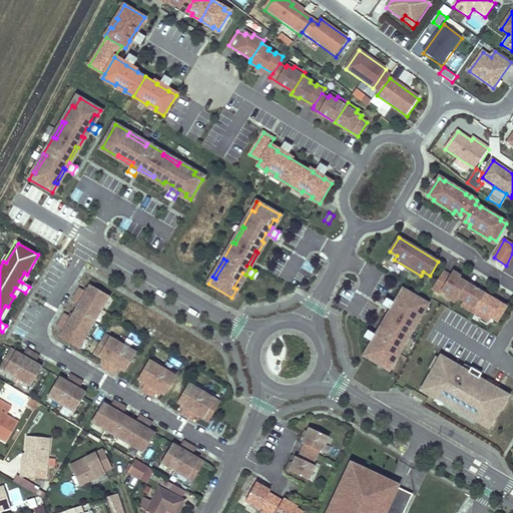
[(236,289),(245,275),(242,273),(233,288),(236,289)]
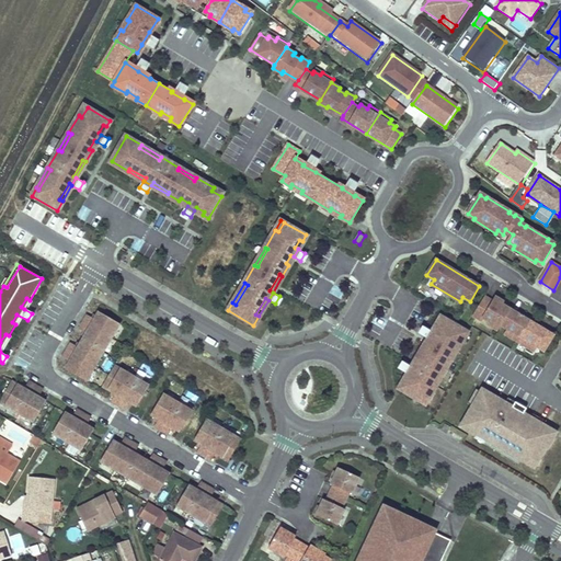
[(544,351),(553,335),(501,304),(499,307),(492,302),(484,298),(473,316),(482,321),(483,318),(491,322),(489,325),(497,330),(501,324),(508,329),(505,334),(534,351),(537,346),(544,351)]
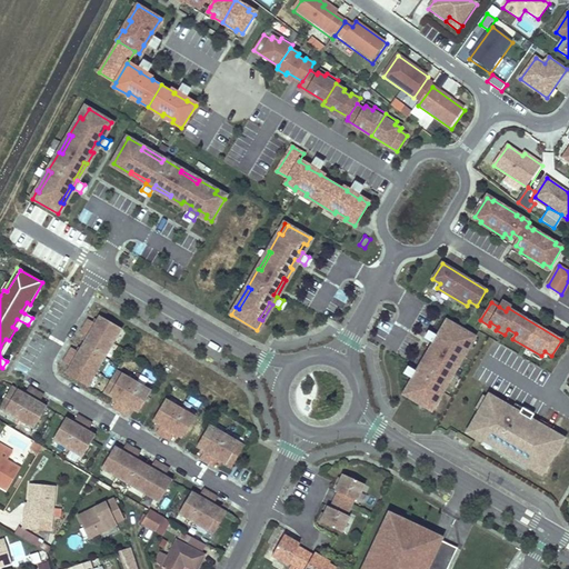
[(97,323),(89,319),(80,333),(88,338),(79,352),(72,348),(63,363),(70,368),(66,375),(88,387),(122,328),(101,316),(97,323)]
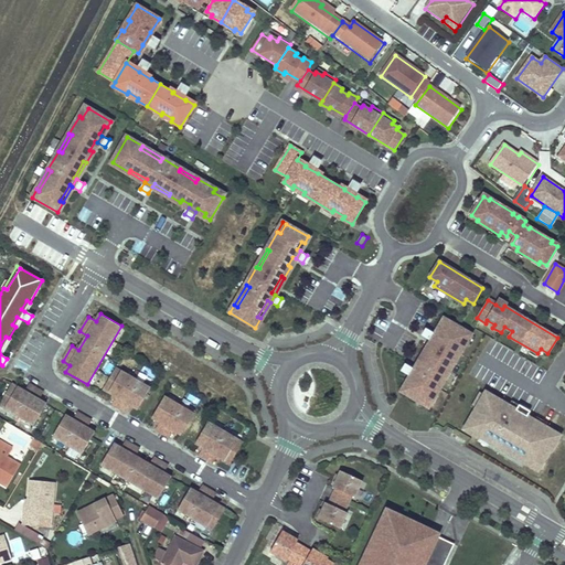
[(403,393),(426,405),(430,396),(434,398),(444,381),(441,379),(451,361),(455,363),(465,345),(462,343),(468,333),(445,320),(441,327),(444,329),(439,337),(436,336),(433,342),(435,344),(430,352),(427,351),(420,362),(424,364),(418,372),(416,371),(412,369),(407,375),(412,377),(415,380),(409,388),(406,386),(403,393)]
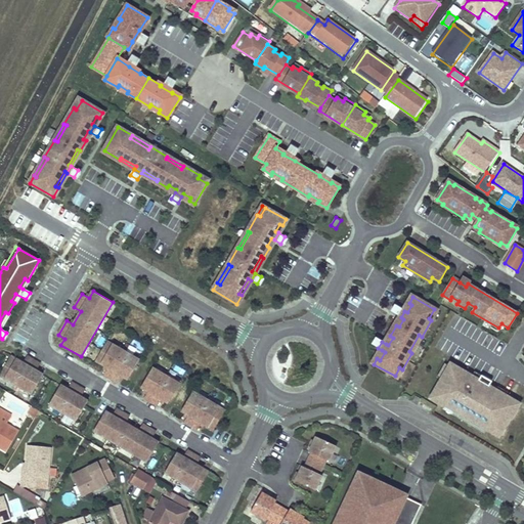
[(394,314),(401,317),(404,311),(398,307),(394,314)]
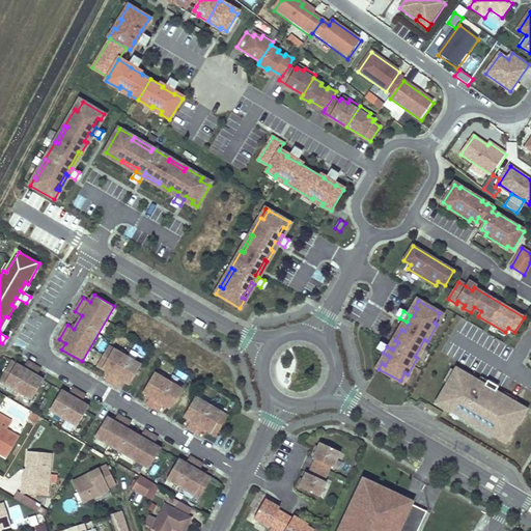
[(417,358),(427,341),(424,339),(415,356),(417,358)]
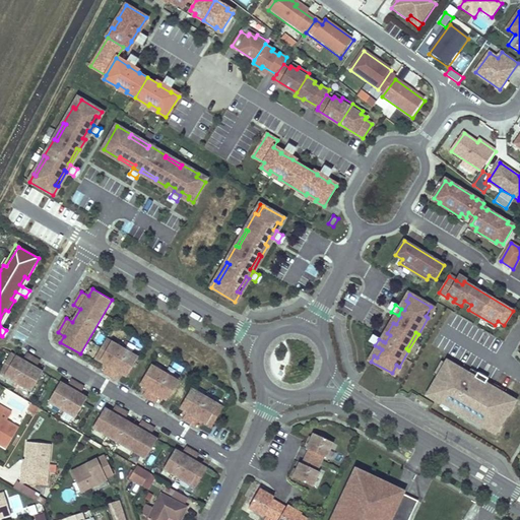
[(126,378),(137,359),(105,339),(93,360),(106,366),(102,373),(115,381),(119,374),(126,378)]
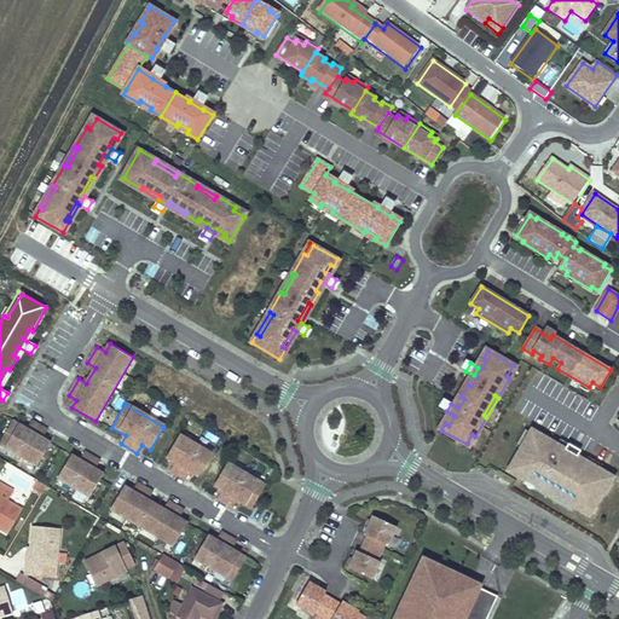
[(0,421),(0,443),(38,466),(51,443),(42,438),(47,431),(32,421),(27,428),(4,415),(0,421)]
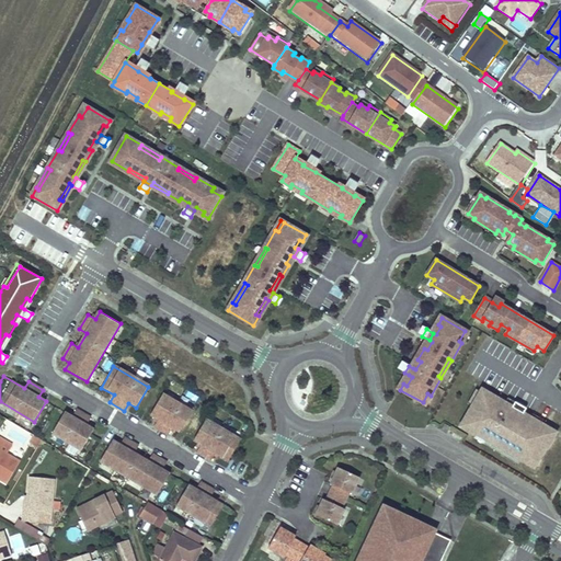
[(548,449),(557,433),(524,413),(528,407),(518,400),(514,407),(483,389),(461,426),(477,435),(478,433),(523,459),(526,453),(539,460),(546,448),(548,449)]
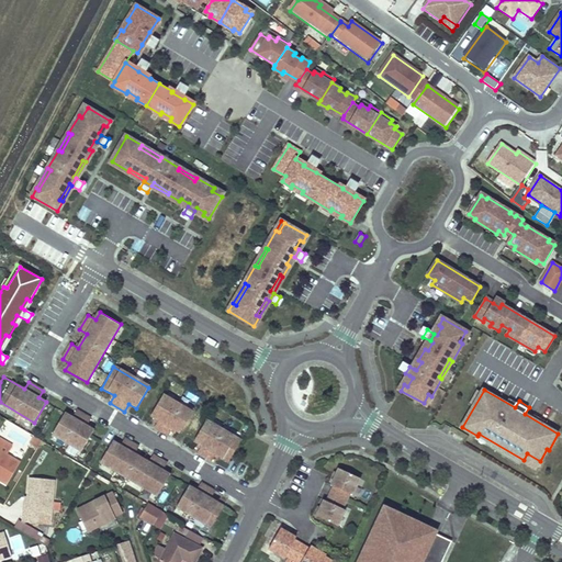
[(158,420),(154,428),(169,436),(172,429),(180,433),(192,412),(163,395),(150,416),(158,420)]
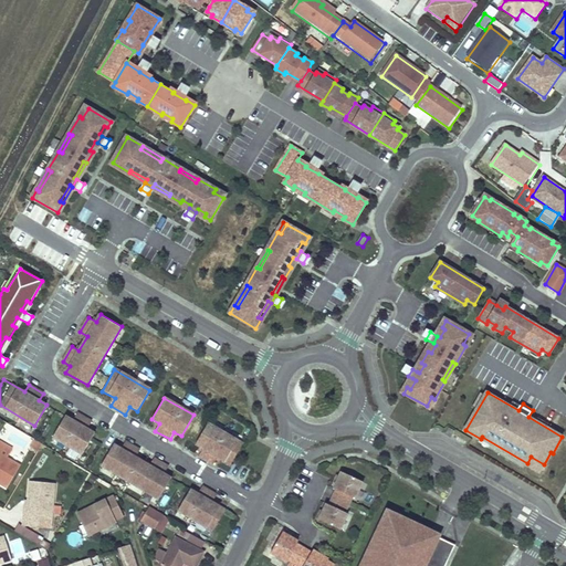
[(86,427),(91,420),(76,411),(72,419),(64,415),(52,436),(81,453),(94,431),(86,427)]
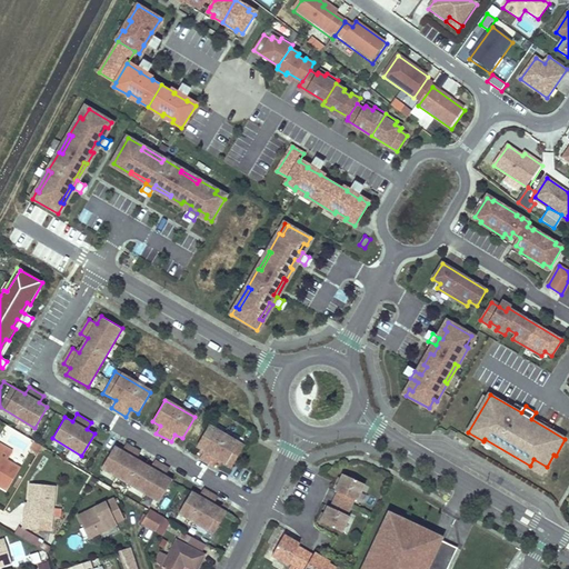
[(200,458),(216,467),(219,459),(232,466),(245,445),(209,425),(197,447),(205,451),(200,458)]
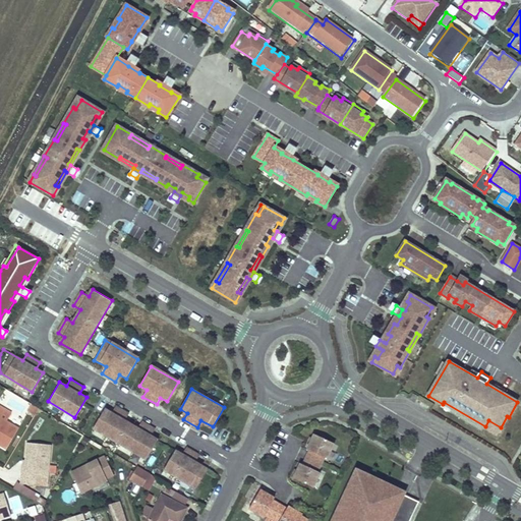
[(128,413),(115,405),(111,412),(104,408),(93,427),(147,459),(158,440),(152,436),(156,429),(142,421),(138,427),(124,420),(128,413)]
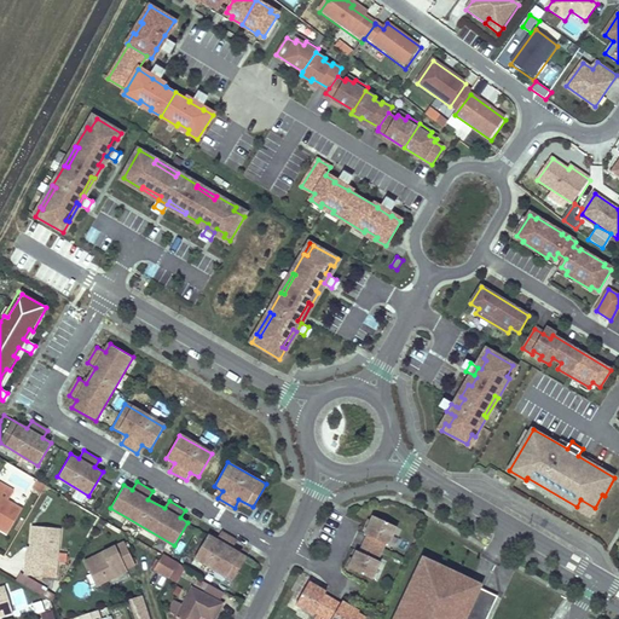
[(0,530),(9,534),(22,510),(7,502),(13,492),(0,484),(0,530)]
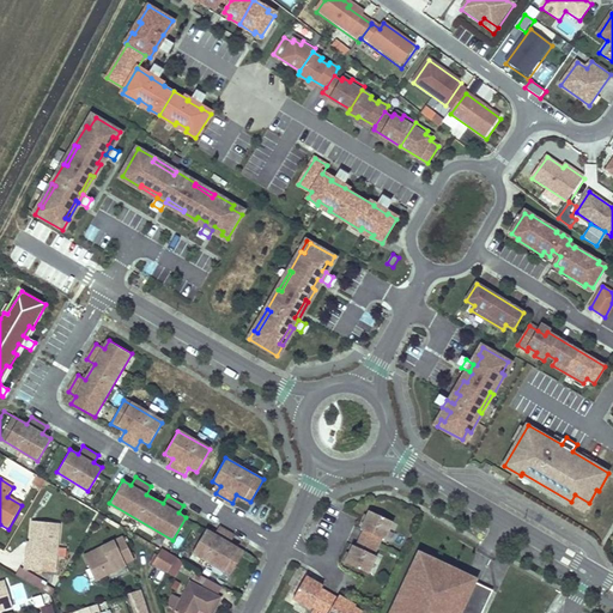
[(47,483),(40,479),(35,487),(42,491),(47,483)]
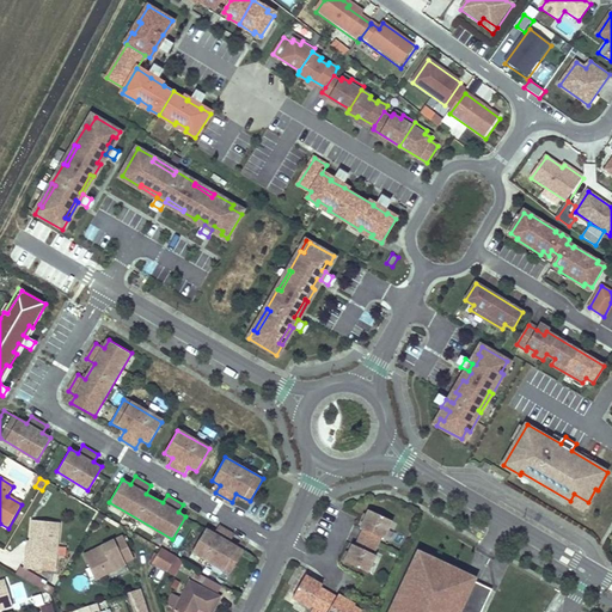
[(392,521),(369,510),(361,527),(365,528),(356,545),(354,544),(346,562),(368,573),(377,555),(373,554),(381,537),(384,538),(392,521)]
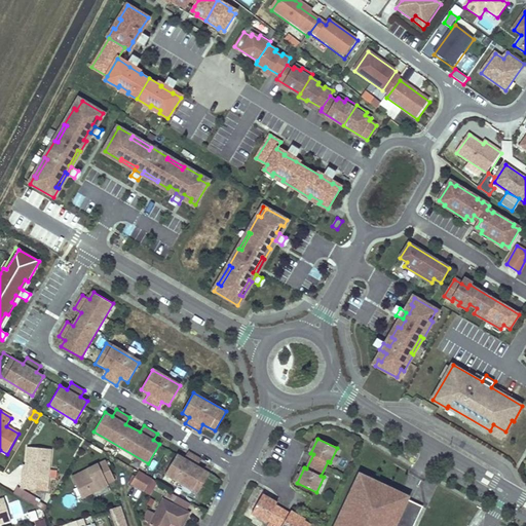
[(50,451),(28,449),(27,466),(26,481),(21,481),(20,490),(47,492),(50,451)]
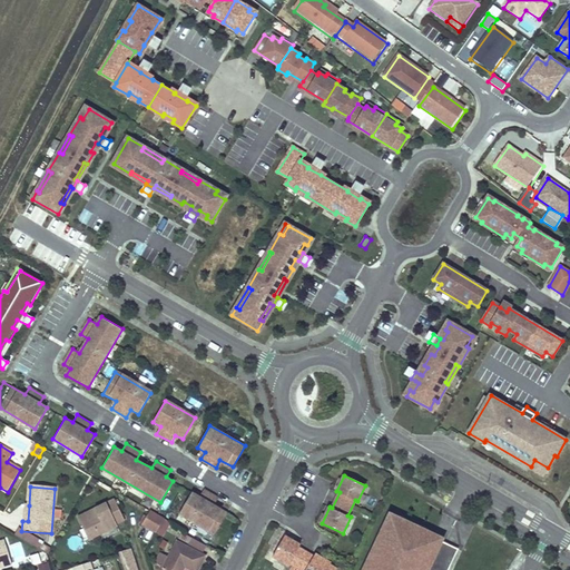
[(192,492),(179,513),(215,534),(227,513),(214,505),(218,498),(204,490),(199,497),(192,492)]
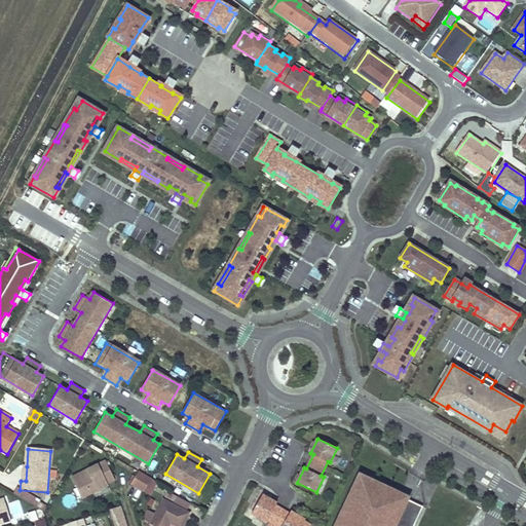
[(105,461),(71,477),(81,499),(107,487),(107,485),(114,482),(105,461)]
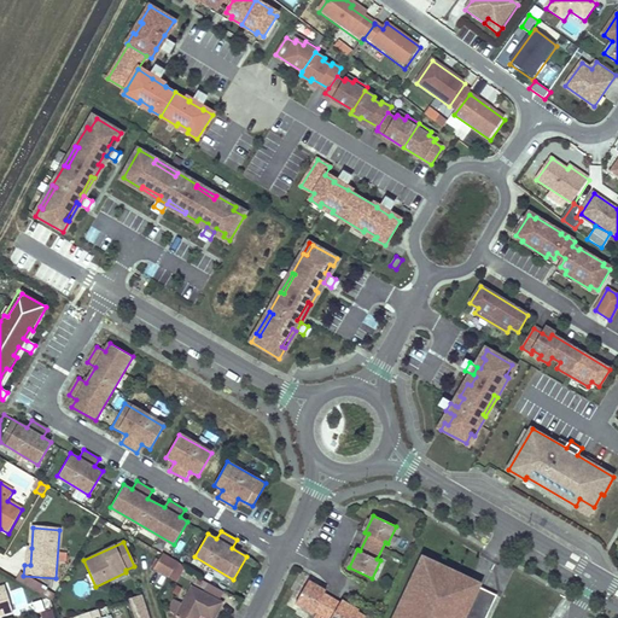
[(170,577),(179,563),(163,554),(155,569),(170,577)]
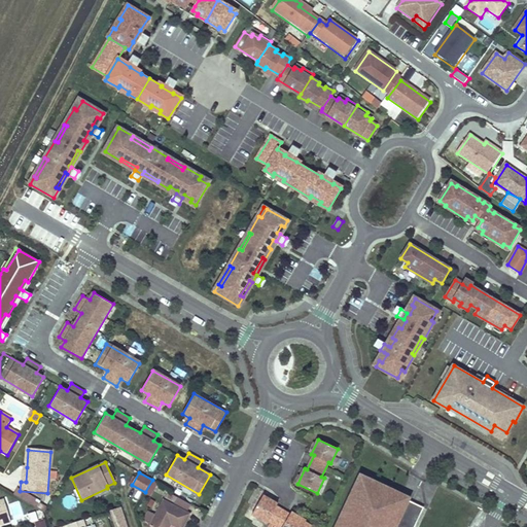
[(363,479),(340,526),(399,526),(412,502),(363,479)]
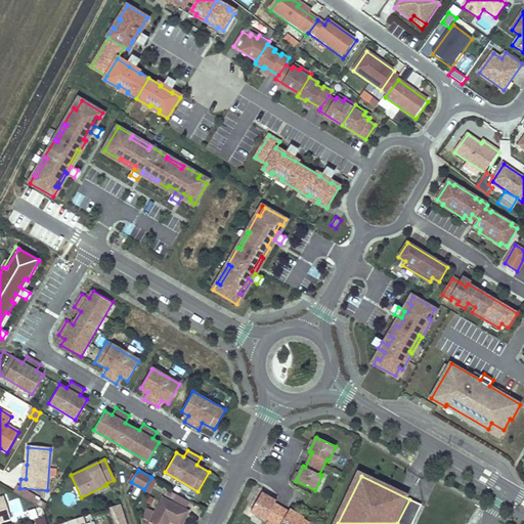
[(150,492),(157,480),(151,477),(144,489),(150,492)]
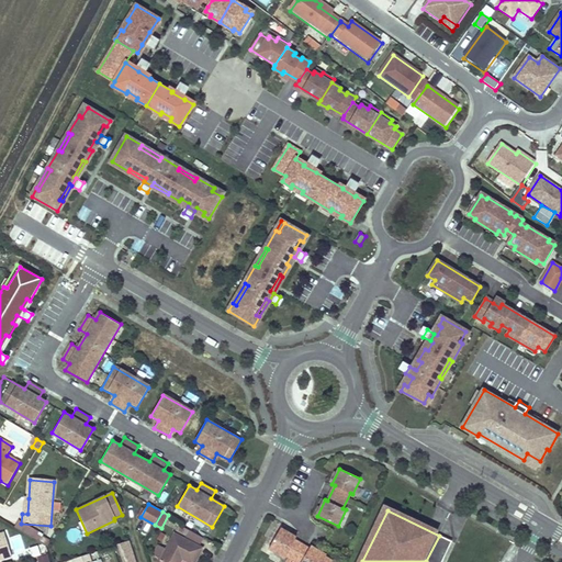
[(325,558),(327,554),(312,546),(310,548),(295,539),(296,537),(281,528),(270,548),(284,557),(287,554),(299,561),(332,561),(325,558)]
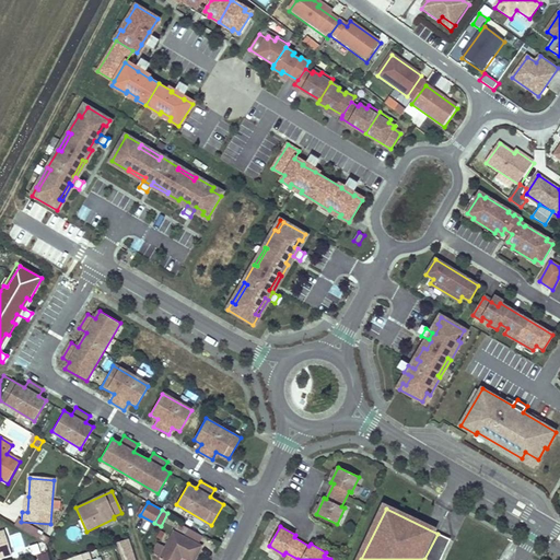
[(0,556),(1,558),(12,553),(4,533),(0,534),(0,556)]
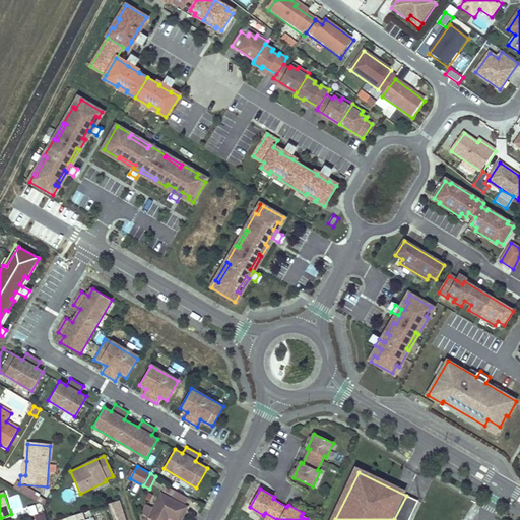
[(150,518),(148,519),(168,519),(169,518),(173,519),(182,519),(188,509),(163,495),(155,509),(150,518)]
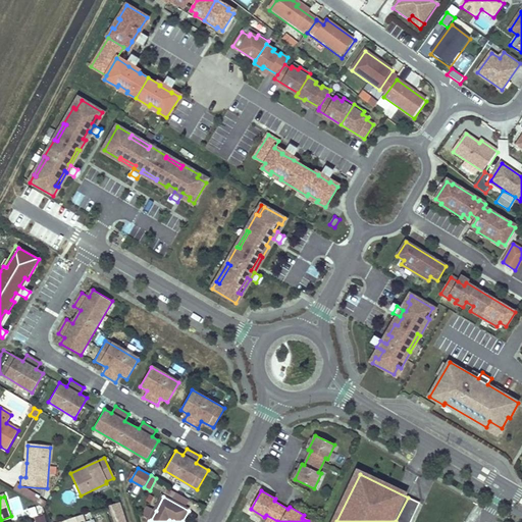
[(125,521),(119,503),(110,507),(115,521),(125,521)]
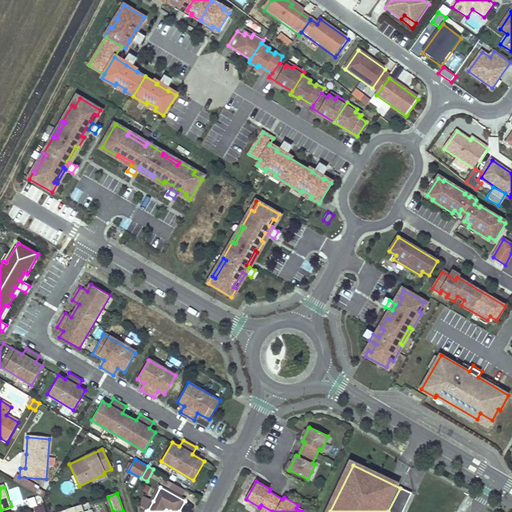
[(27,499),(29,507),(36,505),(34,497),(27,499)]
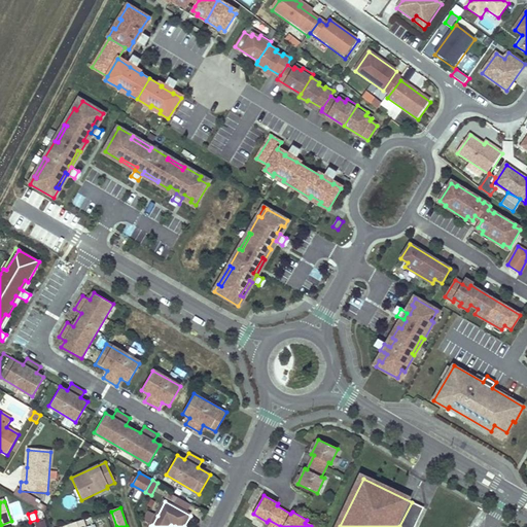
[(152,525),(157,516),(150,512),(145,521),(152,525)]
